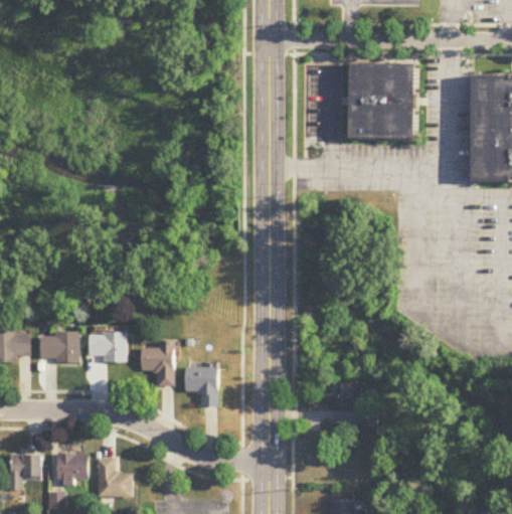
[(348,61),(348,99),(347,136),(411,136),(412,100),(412,62),(348,61)]
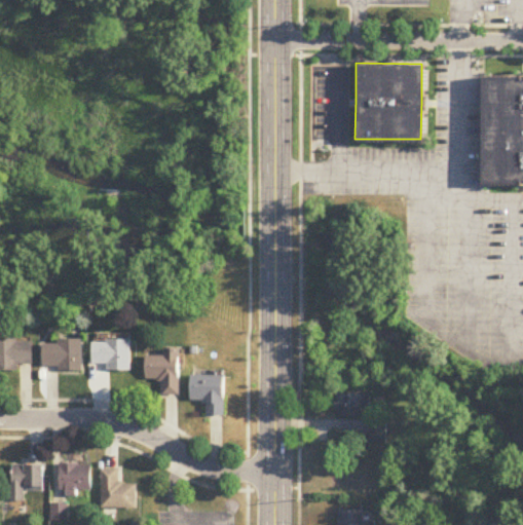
[(478,67),(522,66),(522,184),(477,182),(478,67)]
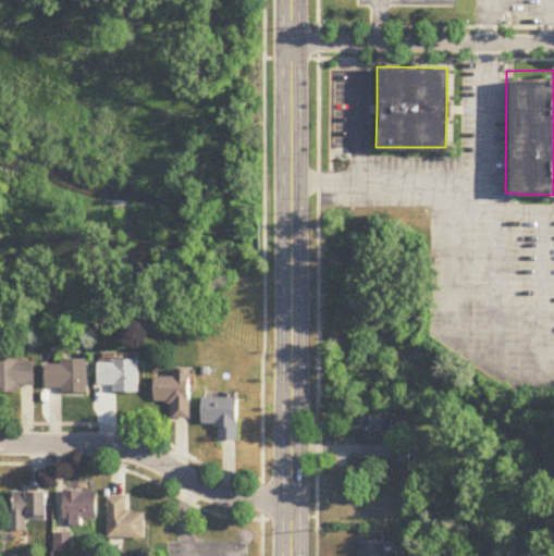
[(34,386),(34,359),(0,359),(0,392),(20,393),(20,386),(34,386)]
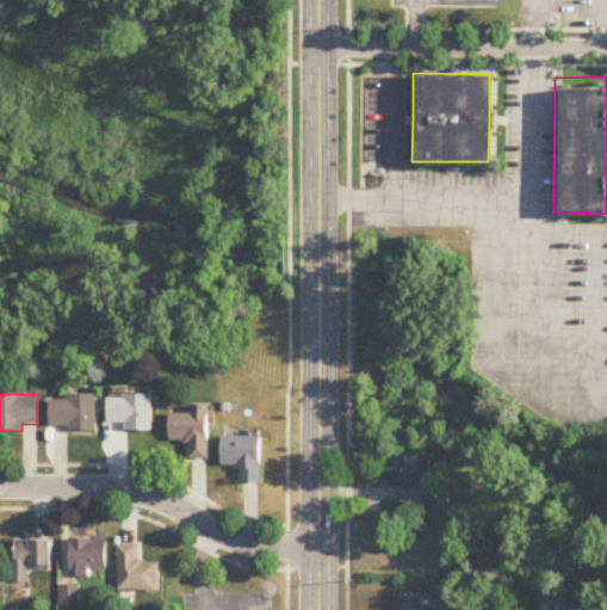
[(94,429),(94,395),(49,395),(49,429),(94,429)]
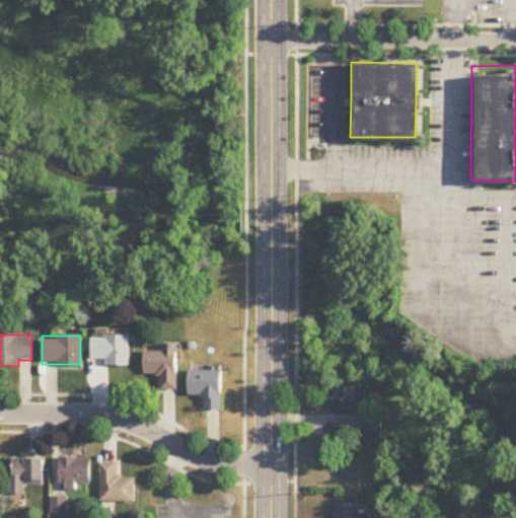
[(129,336),(90,336),(90,359),(104,359),(104,365),(128,366),(129,336)]
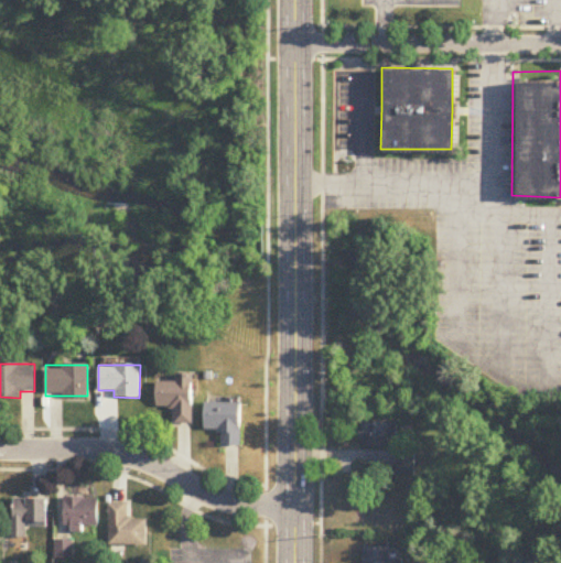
[(173,423),(192,423),(192,374),(175,374),(175,381),(157,381),(155,408),(173,409),(173,423)]
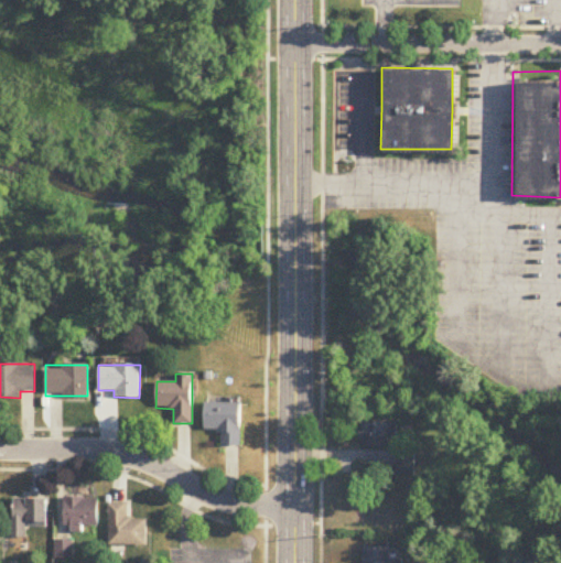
[(204,429),(220,429),(220,445),(239,445),(239,402),(204,402),(204,429)]
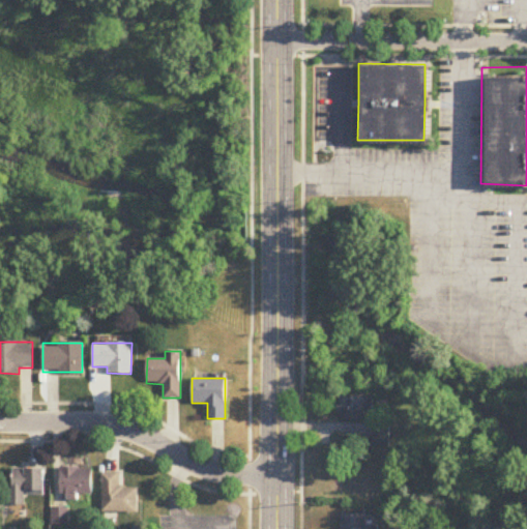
[(76,494),(90,494),(90,468),(59,467),(58,500),(76,500),(76,494)]
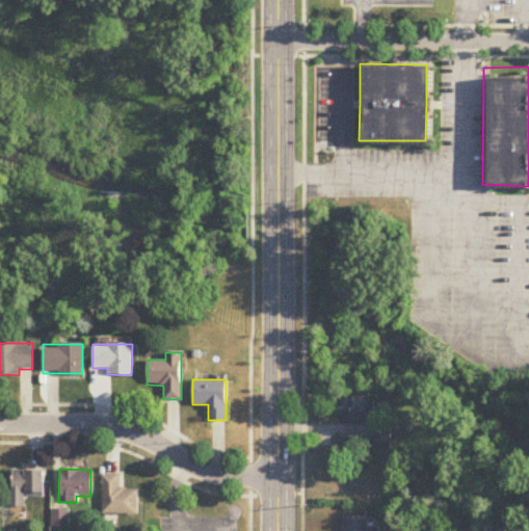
[(42,470),(8,470),(8,506),(22,506),(22,495),(42,495),(42,470)]
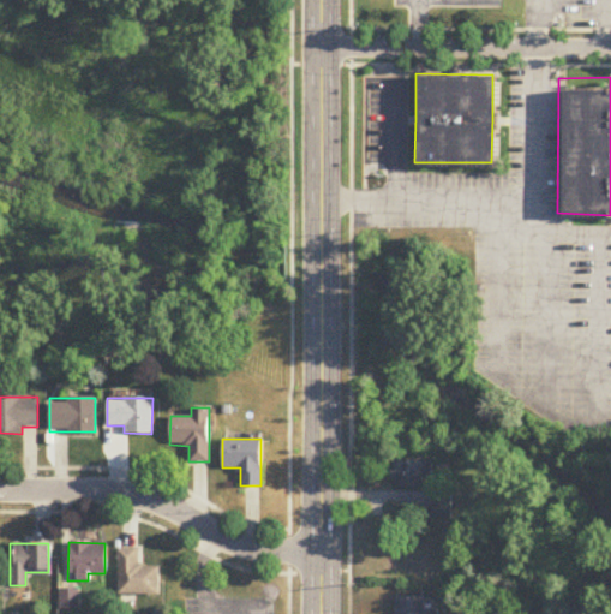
[(156,595),(156,566),(136,566),(136,548),(115,548),(115,595),(156,595)]
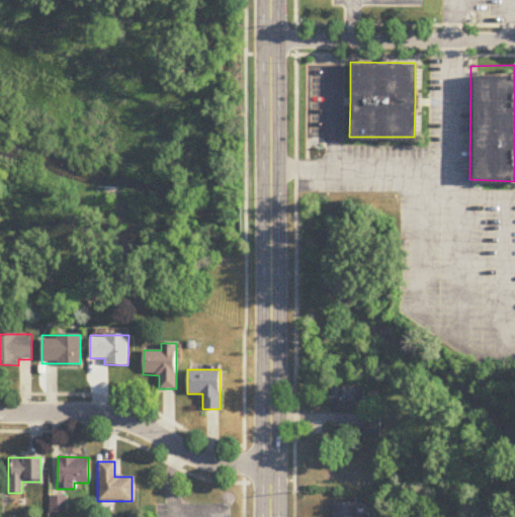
[(64,497),(49,497),(49,515),(64,515),(64,497)]
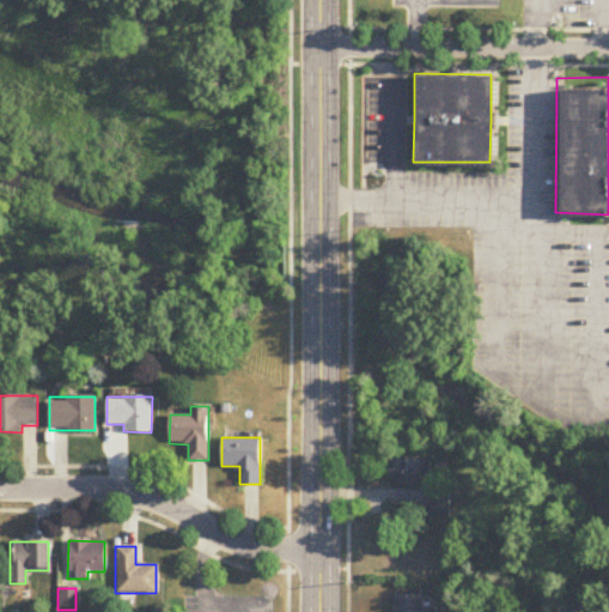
[(421,595),(394,595),(393,611),(432,611),(432,607),(421,607),(421,595)]
